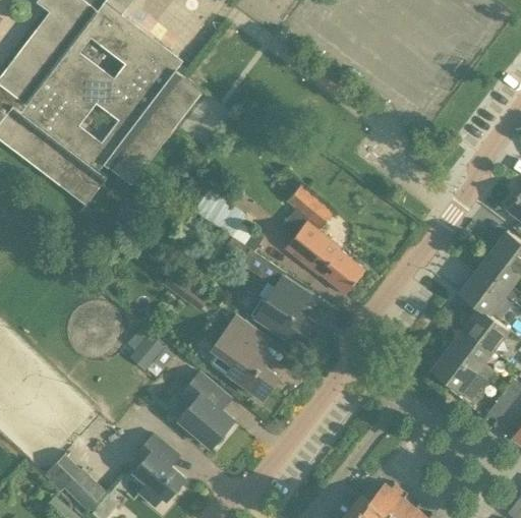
[(185,80),(183,79),(176,73),(183,63),(121,16),(133,0),(108,0),(106,4),(98,13),(80,0),(41,0),(38,5),(50,14),(0,79),(0,140),(85,207),(107,180),(99,173),(104,167),(130,187),(203,94),(187,81),(185,80)]
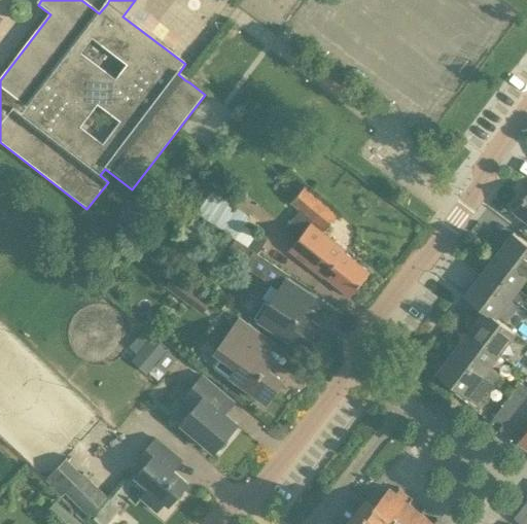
[(310,228),(306,232),(291,250),(288,254),(322,282),(323,280),(349,301),(370,276),(344,255),(345,253),(323,236),(339,216),(306,188),(292,204),(290,207),(314,225),(311,229),(310,228)]
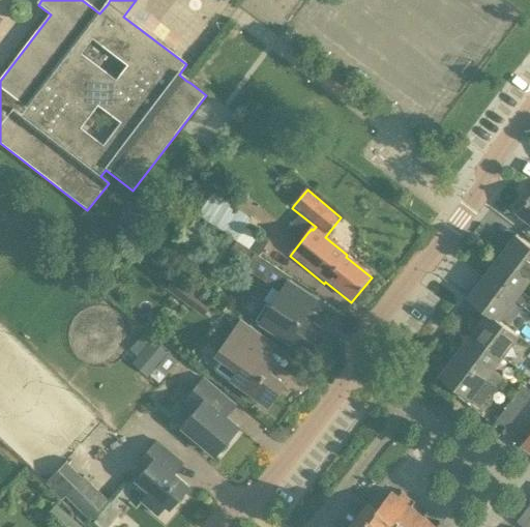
[(242,234),(251,224),(211,194),(198,211),(244,246),(251,239),(242,234)]
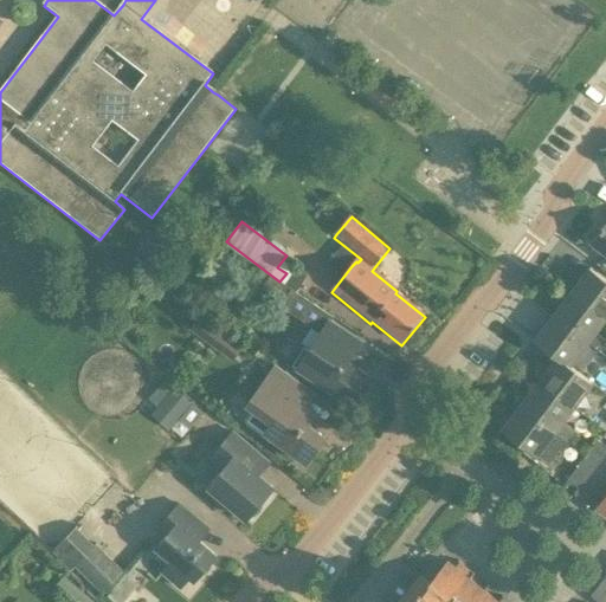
[(605,225),(590,245),(605,258),(605,225)]
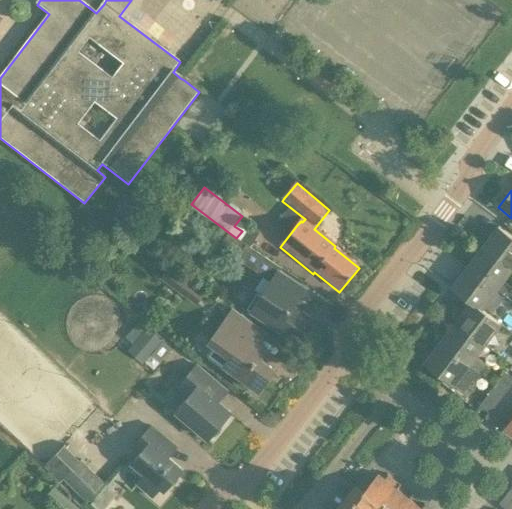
[(511,240),(497,228),(481,249),(510,272),(511,269),(511,240)]
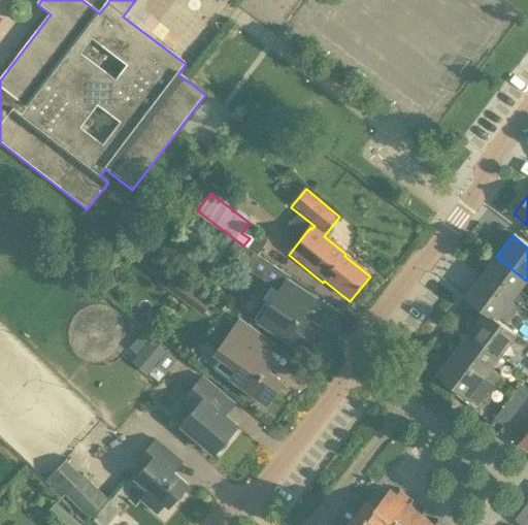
[(526,281),(496,257),(480,277),(510,301),(521,309),(524,306),(527,309),(527,298),(527,300),(517,292),(526,281)]
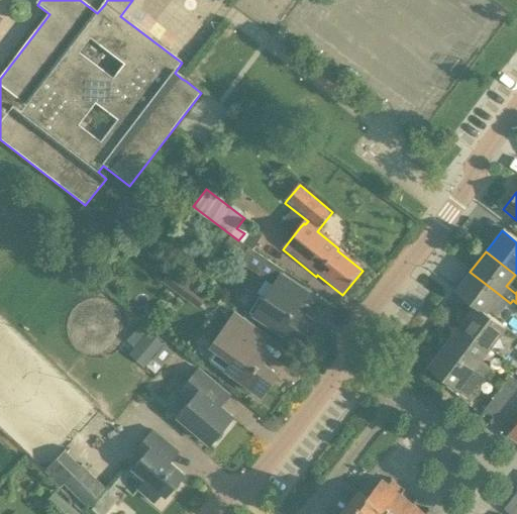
[(485,314),(500,295),(470,272),(454,293),(474,308),(485,314)]
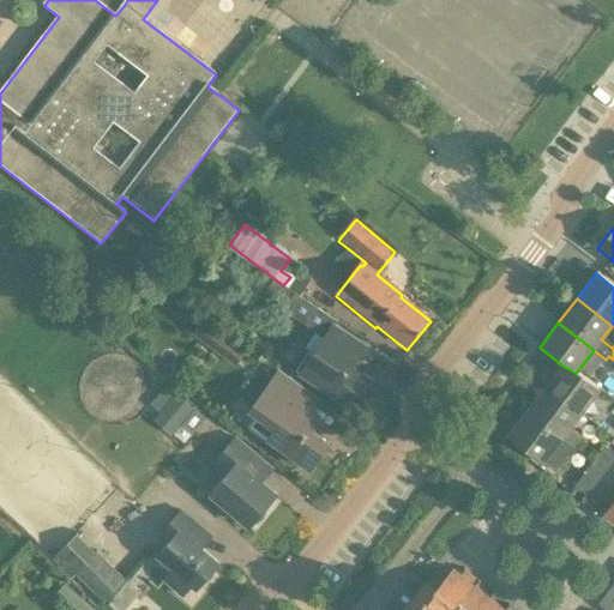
[(300,379),(353,415),(372,386),(350,372),(365,350),(333,330),(300,379)]
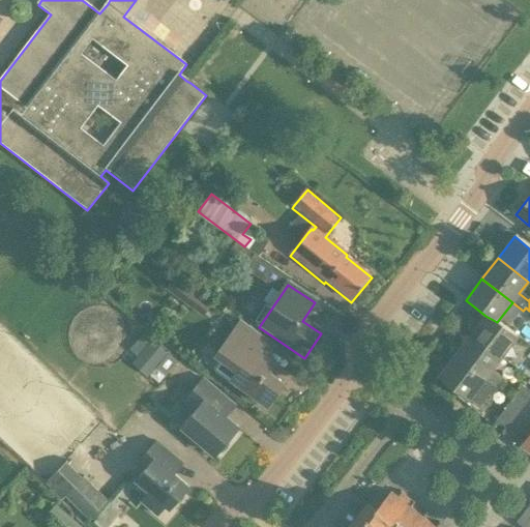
[(517,338),(497,322),(486,316),(470,337),(500,359),(517,338)]
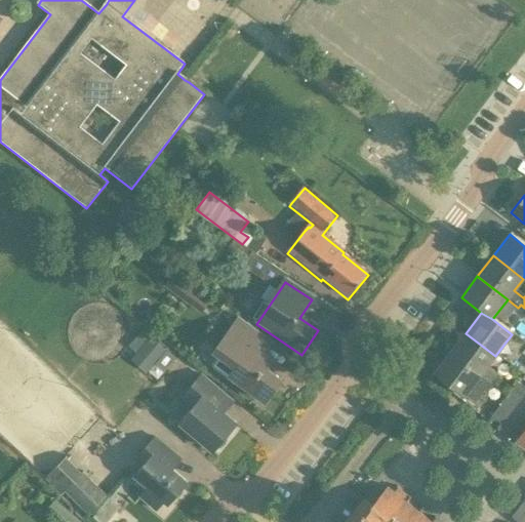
[(212,353),(223,361),(215,369),(264,405),(280,384),(261,369),(266,364),(260,361),(271,347),(236,321),(212,353)]
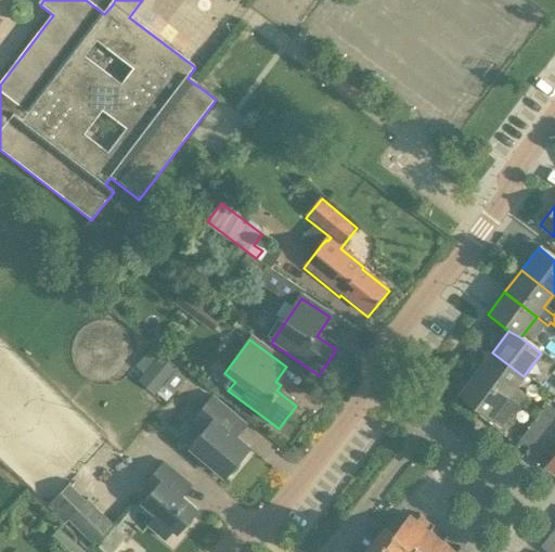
[(149,396),(162,386),(167,393),(178,383),(151,350),(132,366),(141,376),(136,380),(149,396)]
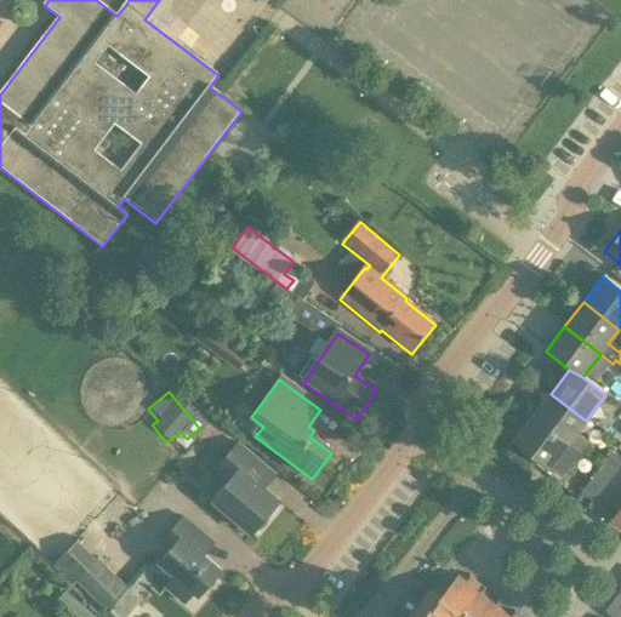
[(551,394),(531,418),(582,456),(590,446),(575,435),(586,421),(551,394)]
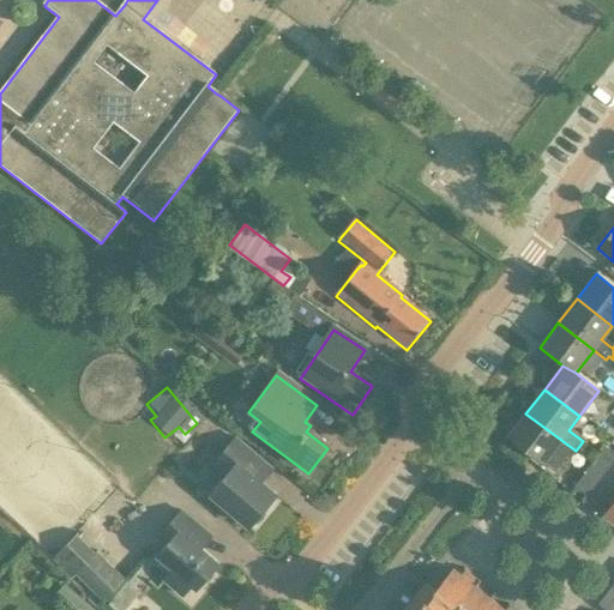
[(576,451),(525,414),(506,438),(512,442),(512,447),(517,452),(522,450),(554,475),(566,459),(567,460),(576,451)]
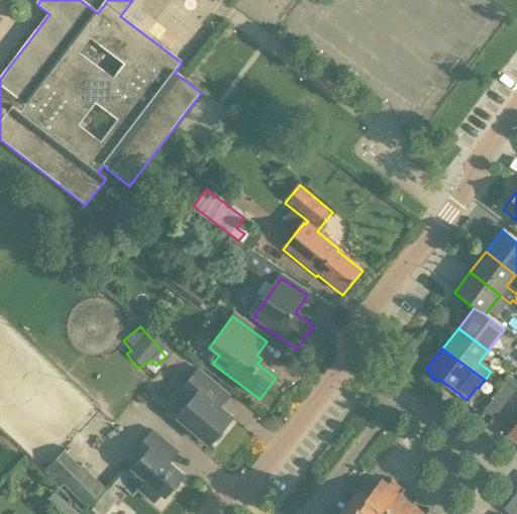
[(210,446),(212,443),(214,443),(218,441),(221,438),(222,435),(222,432),(232,420),(208,400),(217,389),(197,372),(178,395),(189,404),(177,418),(210,446)]
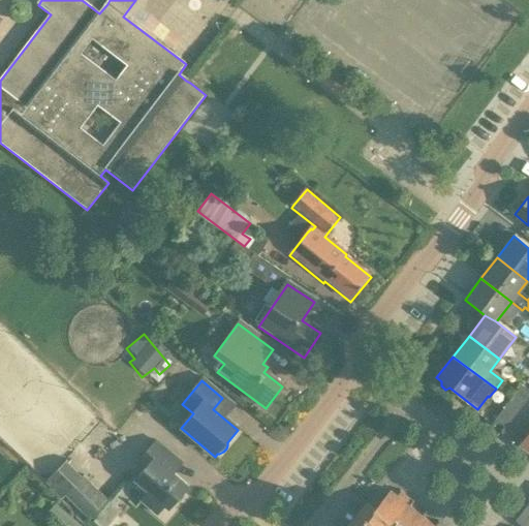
[(528,394),(521,388),(510,401),(521,409),(528,398),(528,394)]
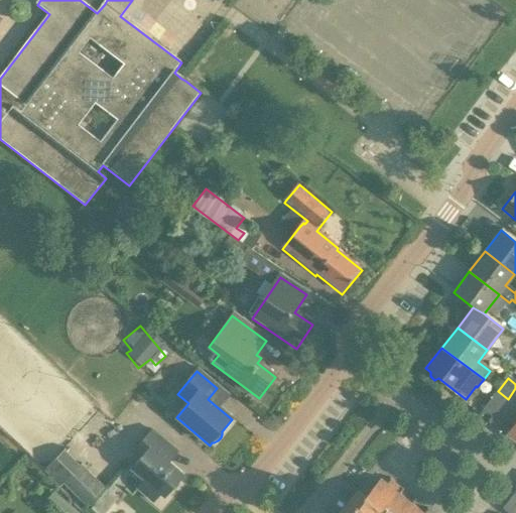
[(492,420),(508,399),(498,391),(482,412),(492,420)]
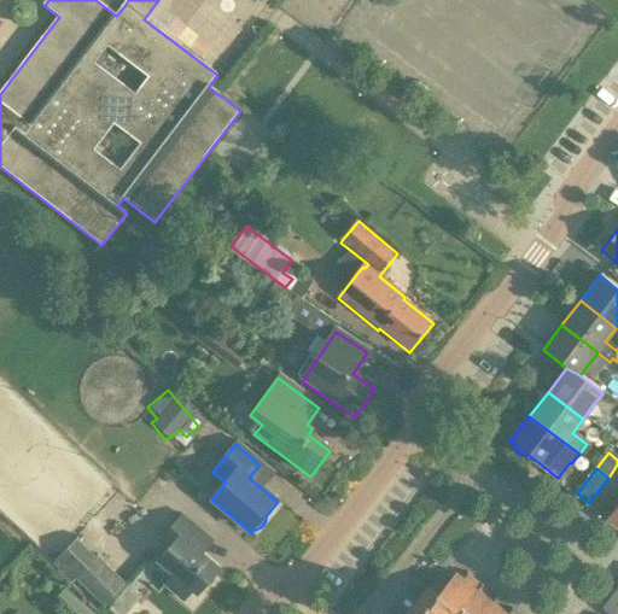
[(617,504),(605,521),(617,531),(617,504)]
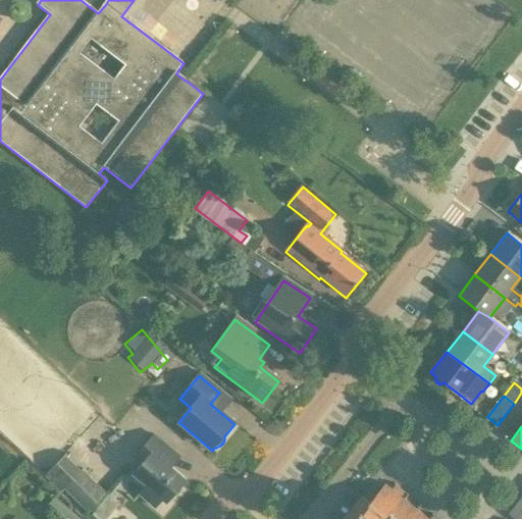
[(180,486),(185,480),(170,468),(178,458),(153,436),(137,457),(144,463),(134,474),(146,485),(139,495),(155,509),(162,500),(166,503),(171,497),(175,496),(177,496),(178,495),(179,492),(179,491),(180,488),(180,486)]
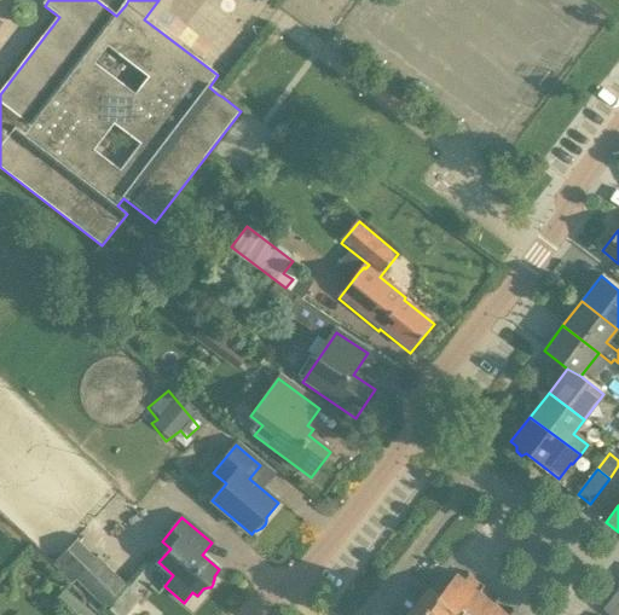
[(102,609),(123,587),(97,561),(94,564),(75,545),(53,568),(71,586),(75,582),(102,609)]
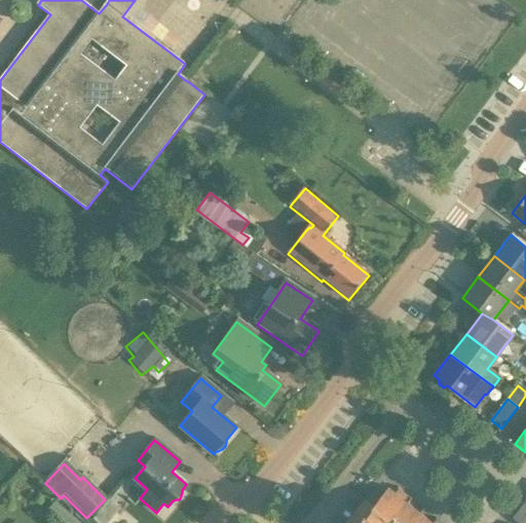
[(427,522),(386,489),(367,514),(362,510),(351,522),(427,522)]
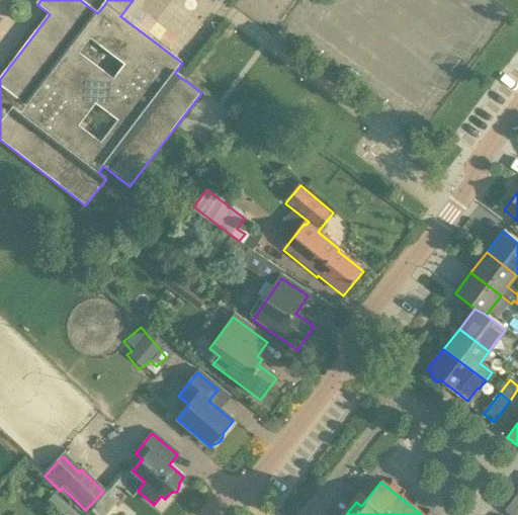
[(517,514),(517,493),(504,512),(507,514),(517,514)]
